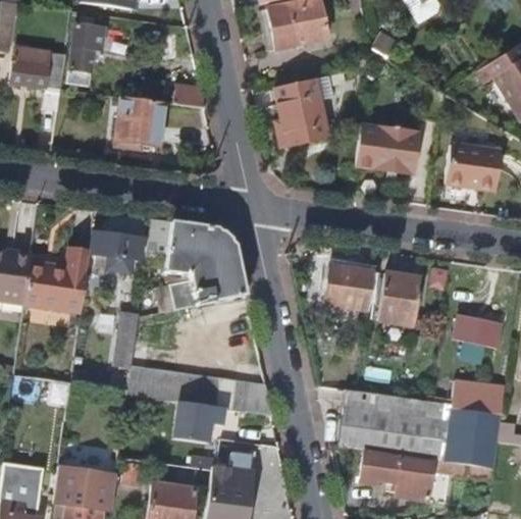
[(0,48),(9,49),(16,3),(0,0),(0,3),(0,48)]
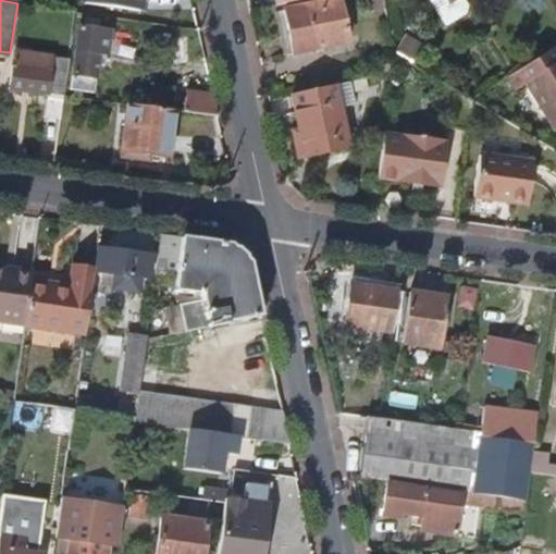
[(140,9),(141,0),(102,0),(102,3),(140,9)]
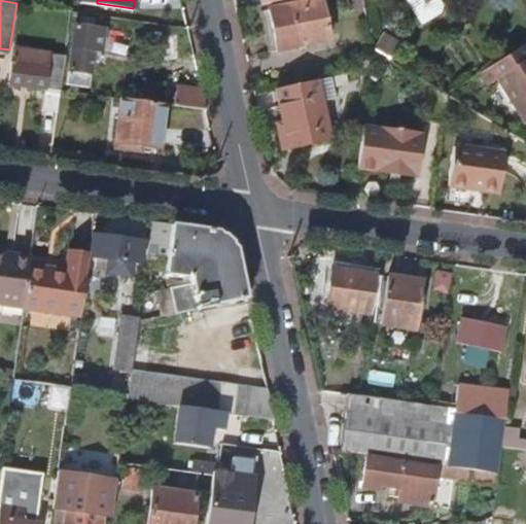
[(331,37),(324,0),(307,0),(270,7),(279,48),(331,37)]
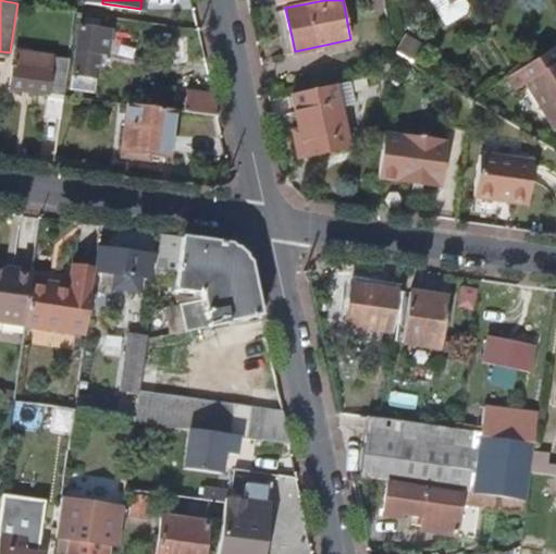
[(432,0),(432,1),(441,14),(440,21),(444,28),(448,29),(457,24),(458,19),(468,12),(470,2),(469,0),(432,0)]
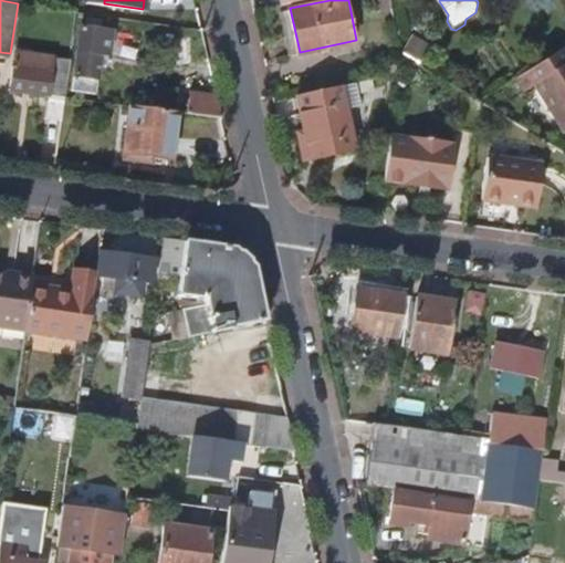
[(96,92),(103,53),(110,54),(112,31),(82,27),(73,90),(96,92)]
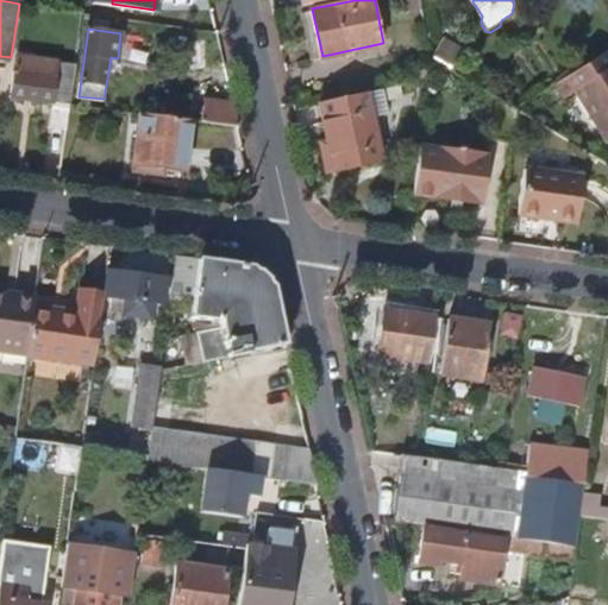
[(607,50),(562,81),(569,94),(577,90),(607,137),(607,50)]
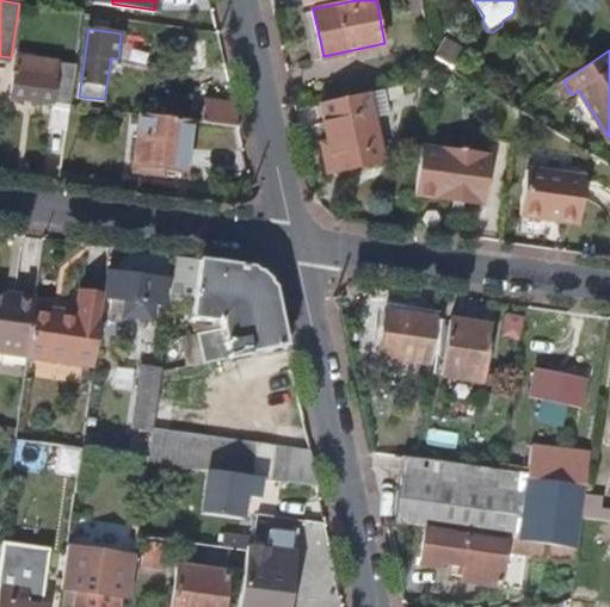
[(72,101),(76,66),(60,63),(61,61),(22,56),(19,72),(16,72),(12,93),(54,99),(72,101)]
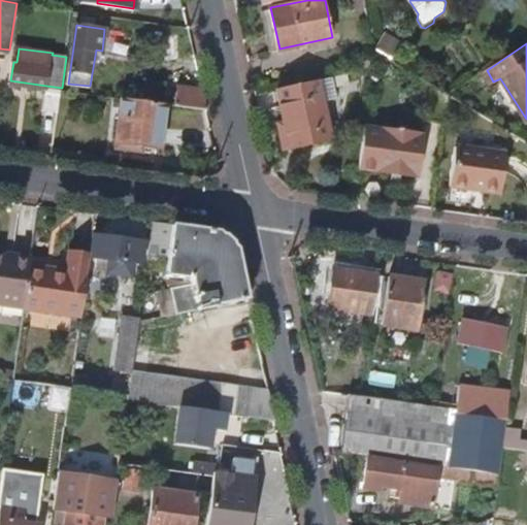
[(332,137),(320,79),(278,88),(291,146),(332,137)]
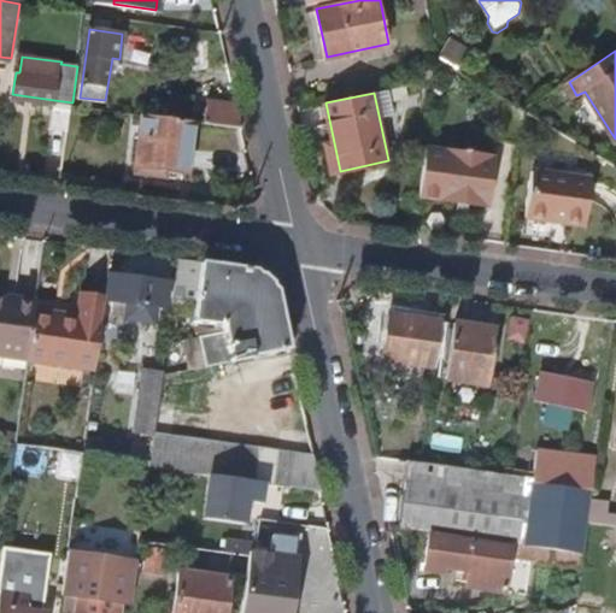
[(241,125),(236,102),(207,99),(205,121),(241,125)]
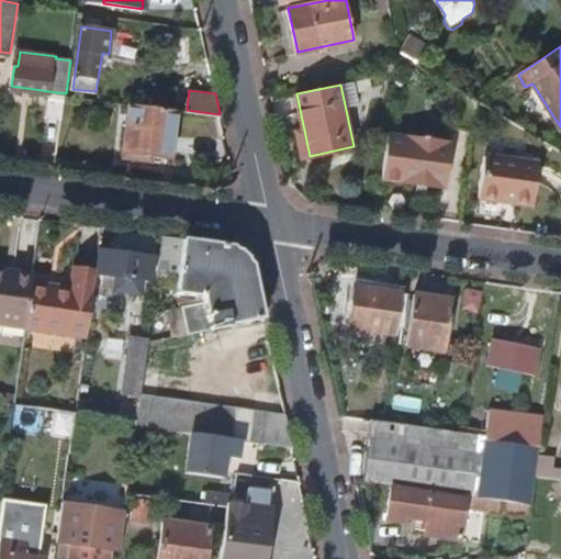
[(62,122),(66,93),(49,91),(46,120),(62,122)]
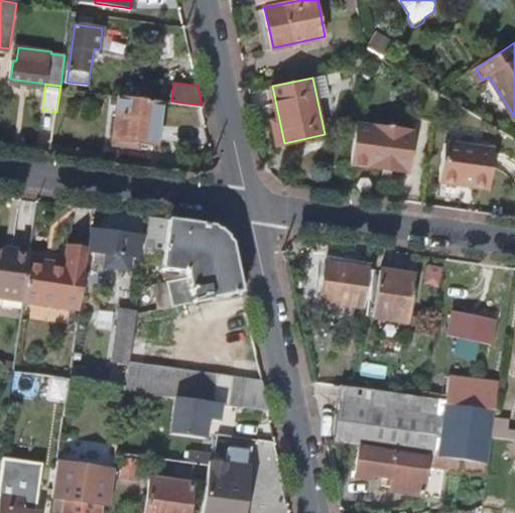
[(157,143),(163,100),(120,94),(115,137),(157,143)]
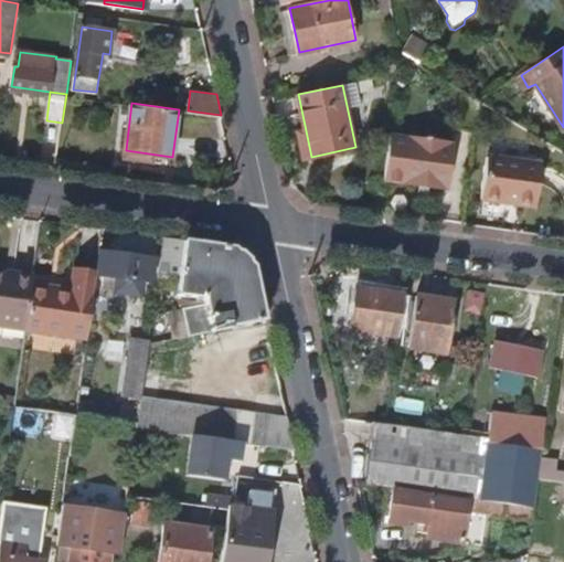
[(447,188),(454,144),(411,137),(405,181),(447,188)]
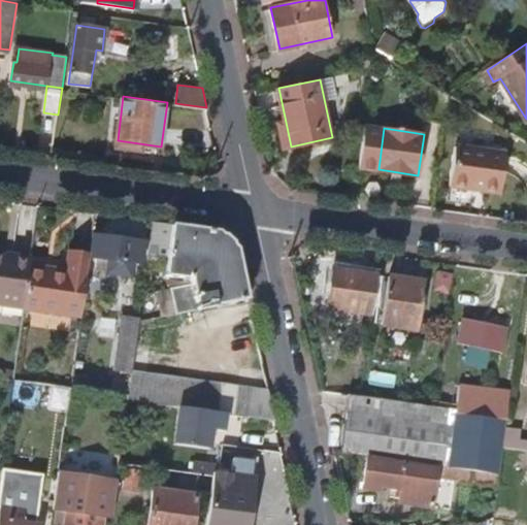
[(500,190),(505,153),(456,145),(451,184),(500,190)]
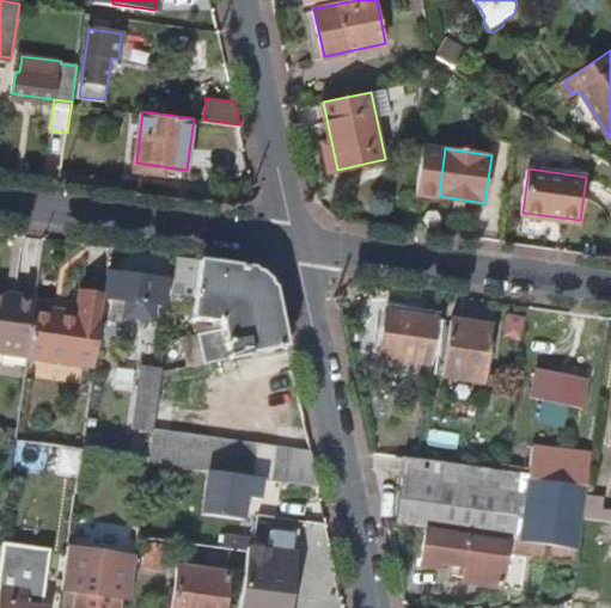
[(121,249),(120,265),(172,268),(172,251),(121,249)]
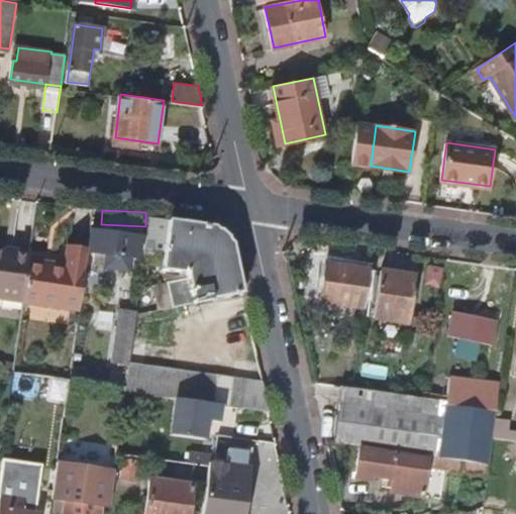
[(161,246),(165,218),(151,216),(146,244),(161,246)]
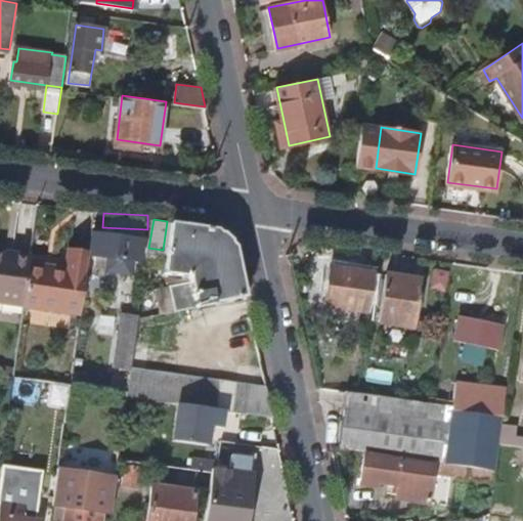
[(247,297),(235,246),(218,228),(172,222),(165,272),(189,276),(191,281),(169,287),(174,312),(247,297)]
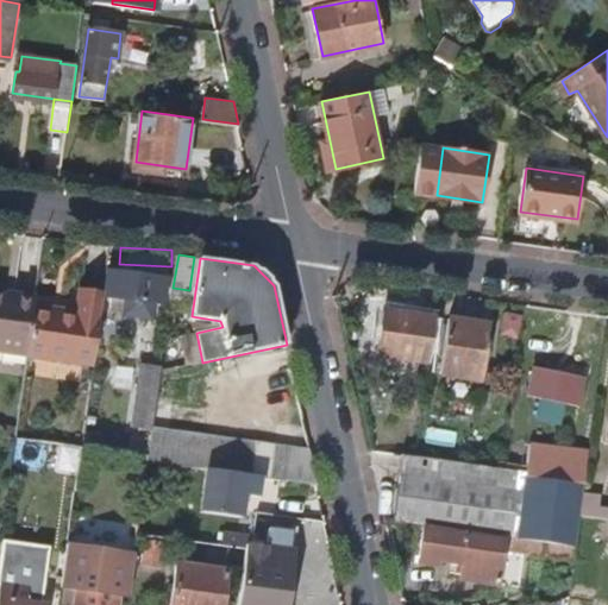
[(164,304),(168,278),(108,270),(106,291),(105,296),(125,298),(123,314),(152,319),(155,303),(164,304)]
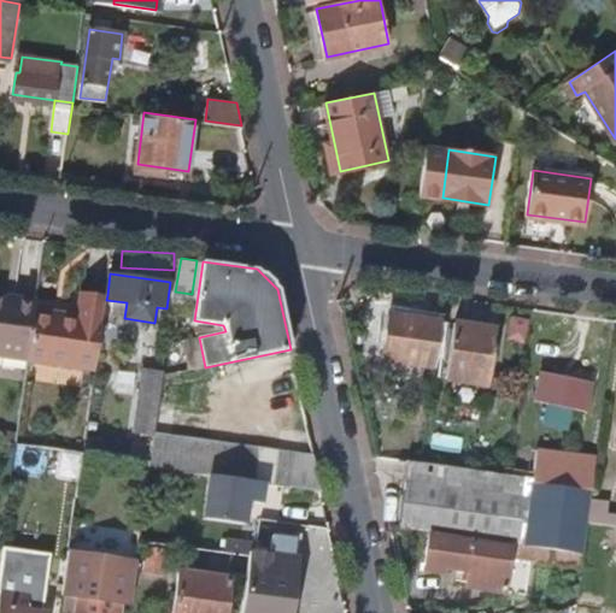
[(82,300),(106,302),(106,300),(107,295),(83,292),(82,300)]
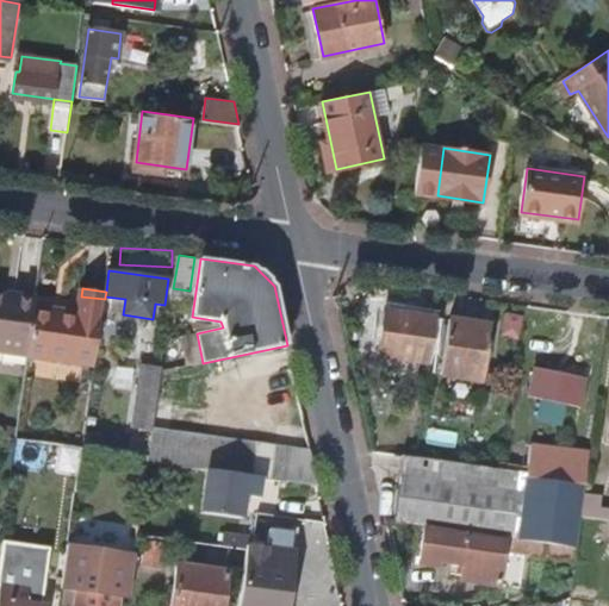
[(0,349),(29,354),(36,306),(37,294),(17,291),(16,295),(6,294),(0,293),(0,349)]
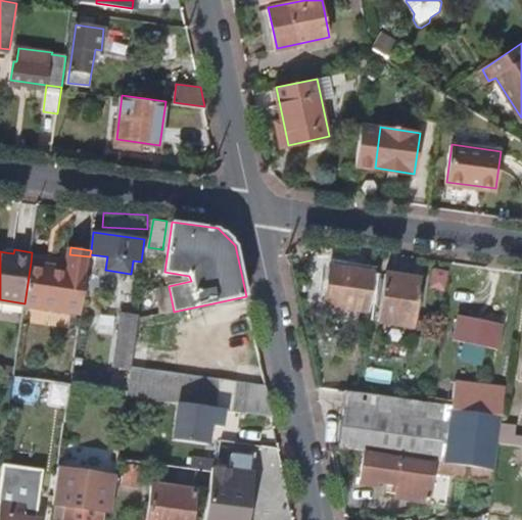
[(82,312),(90,256),(69,254),(67,268),(31,263),(25,303),(82,312)]
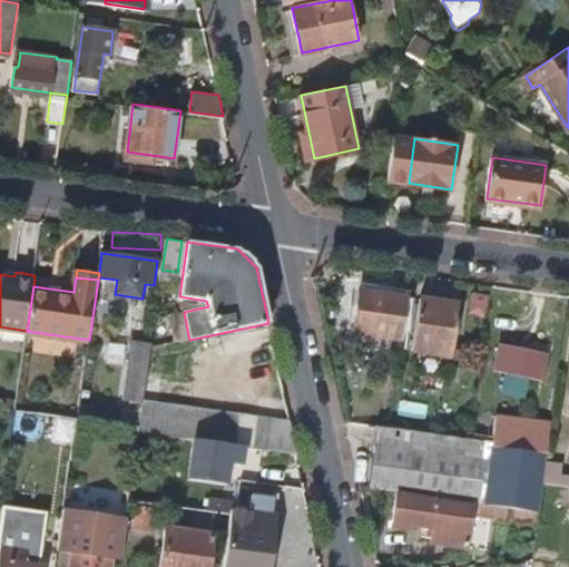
[(402,338),(408,294),(361,287),(355,330),(402,338)]
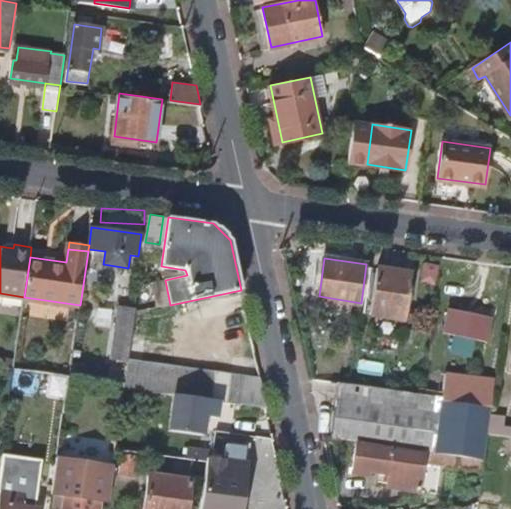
[(406,316),(413,271),(377,266),(371,310),(406,316)]
